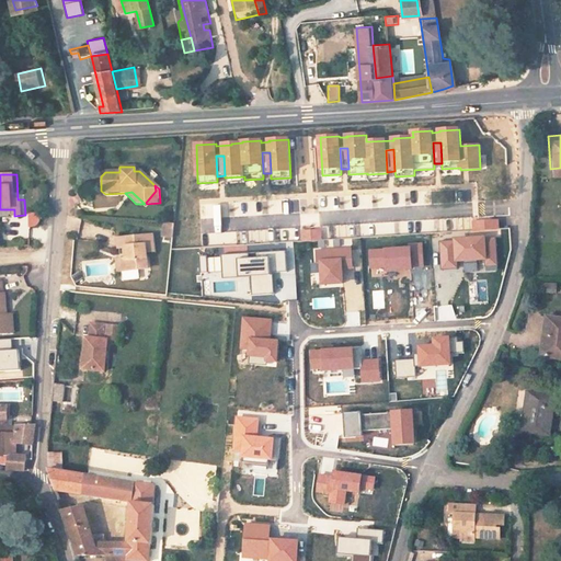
[(499,228),(499,220),(472,221),(473,230),(499,228)]
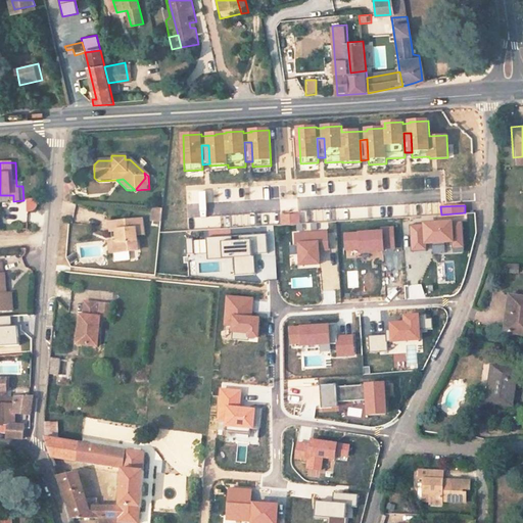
[(299,224),(299,215),(281,216),(282,225),(299,224)]
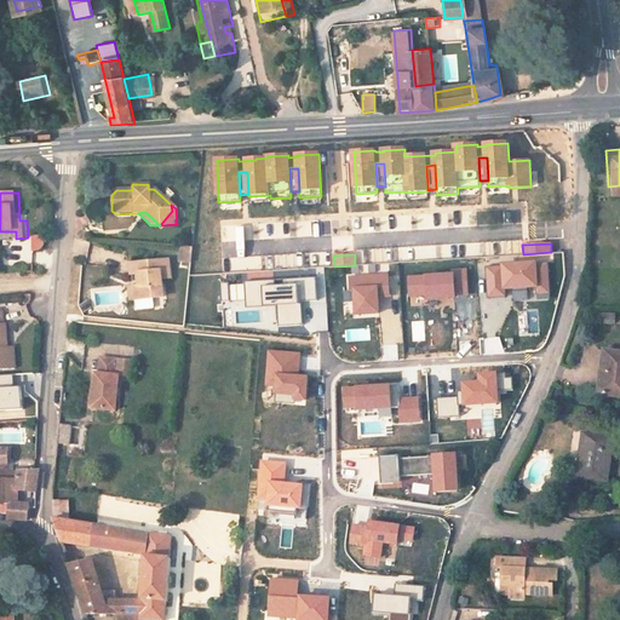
[(173,277),(171,259),(162,260),(165,279),(173,277)]
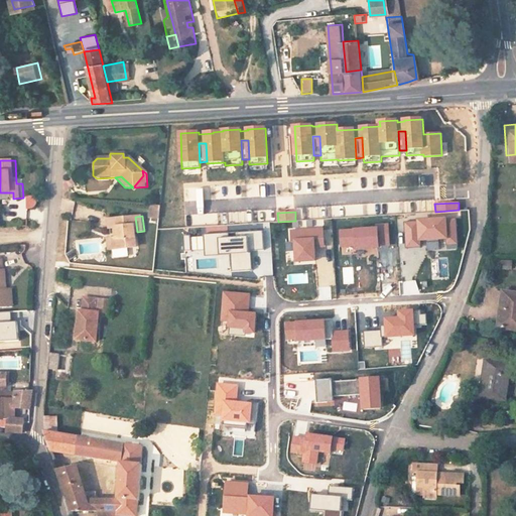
[(137,232),(135,217),(110,219),(112,240),(113,250),(138,248),(137,232)]
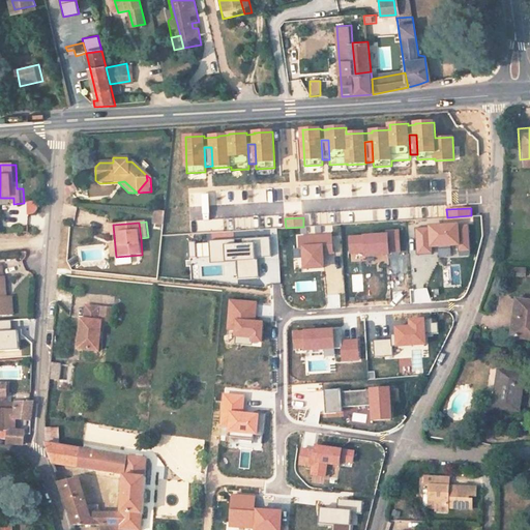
[(469,225),(415,228),(417,252),(432,251),(432,246),(459,244),(459,249),(471,248),(469,225)]
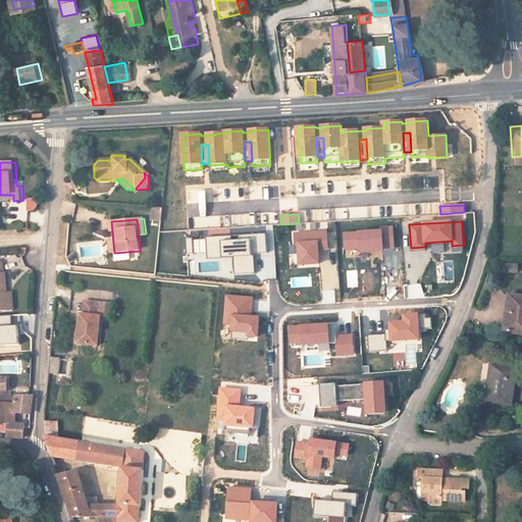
[(346,249),(360,248),(360,252),(383,250),(383,248),(394,248),(393,227),(381,228),(381,231),(345,233),(346,249)]
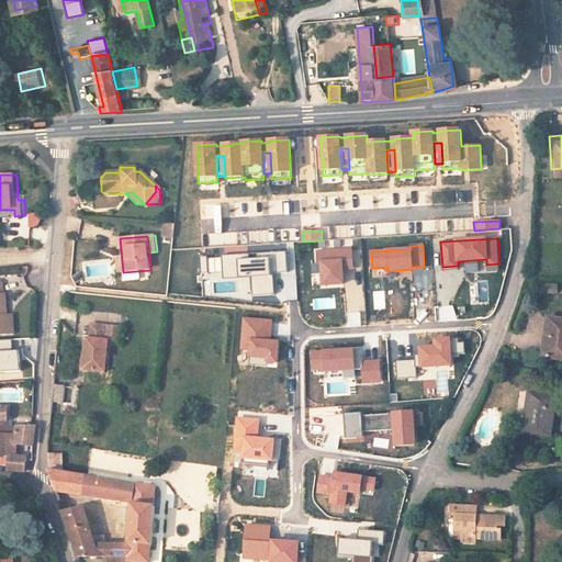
[(318,262),(322,262),(323,285),(344,283),(343,270),(352,269),(351,250),(317,253),(318,262)]
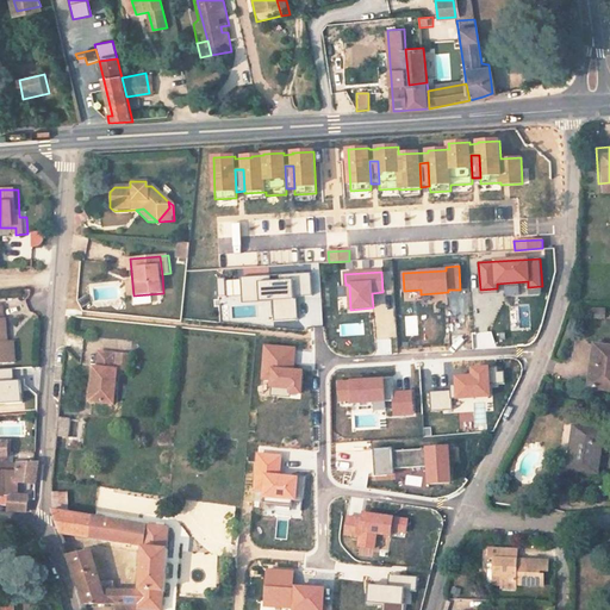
[(240,277),(242,302),(259,300),(259,302),(272,302),(274,321),(296,319),(294,297),(297,297),(312,296),(311,273),(240,277)]
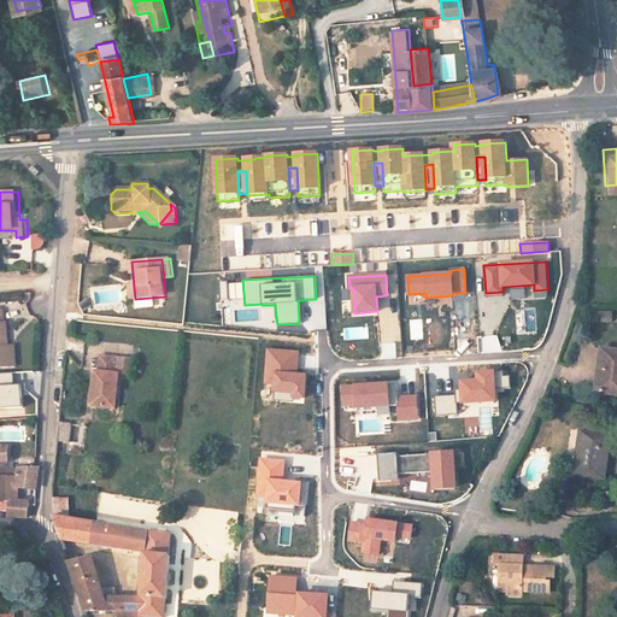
[(603,312),(603,323),(613,322),(613,311),(603,312)]
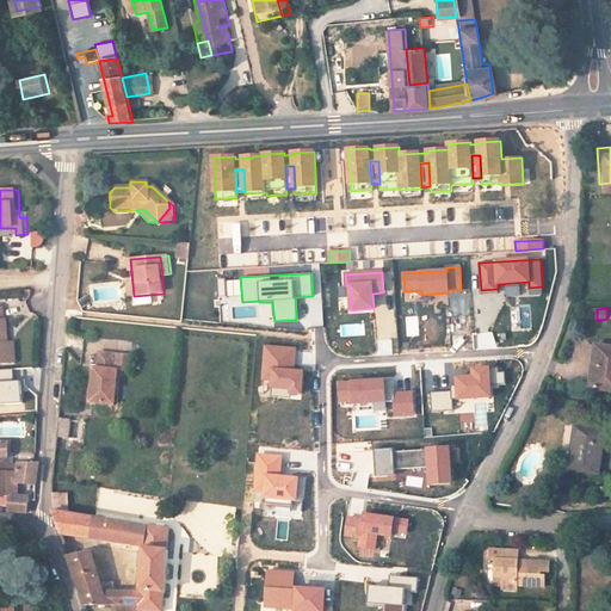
[(606,387),(610,350),(610,343),(592,340),(586,383),(606,387)]
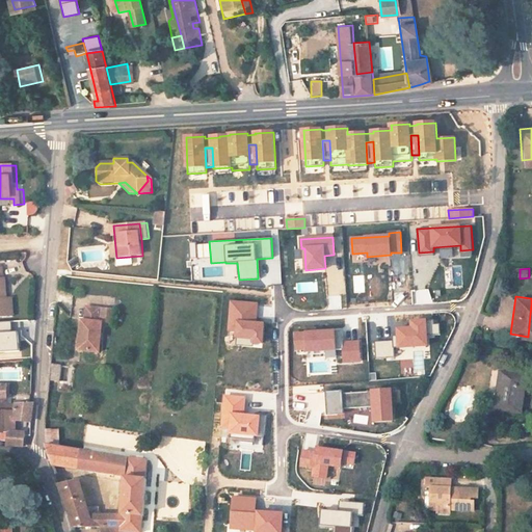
[(229,329),(237,330),(236,337),(254,339),(254,342),(262,343),(264,324),(256,323),(257,303),(231,301),(229,329)]
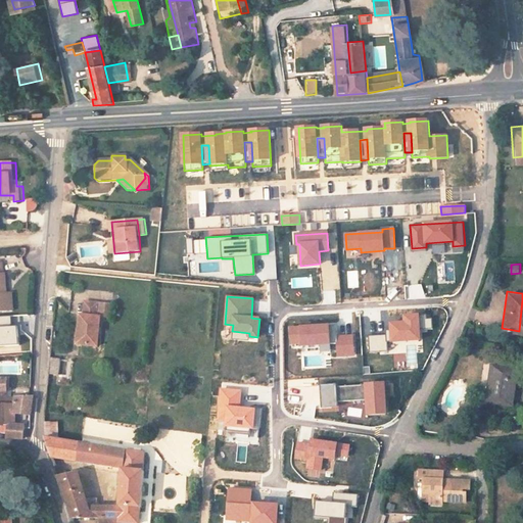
[(97,346),(100,317),(97,317),(98,303),(85,301),(84,316),(81,315),(78,344),(97,346)]
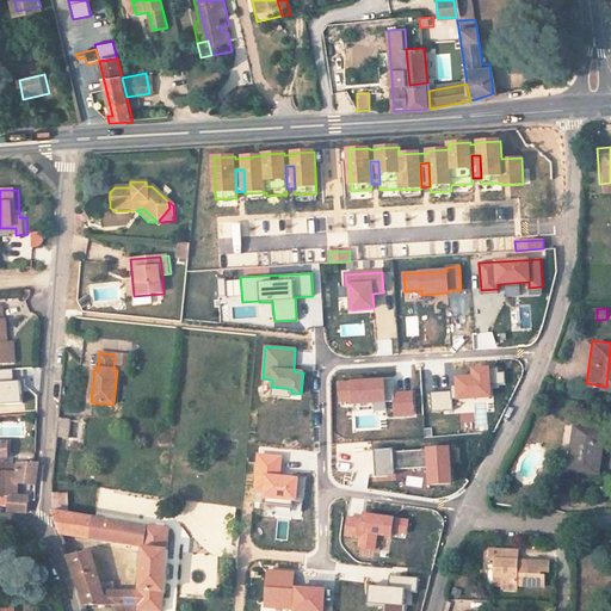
[(113,370),(117,370),(128,371),(130,356),(115,355),(113,370)]
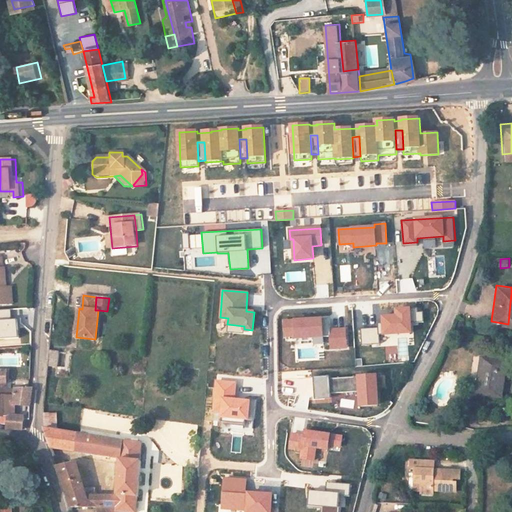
[(377,323),(378,328),(360,329),(361,345),(380,344),(379,335),(412,333),(411,323),(424,322),(423,312),(417,312),(417,308),(396,309),(397,316),(383,317),(383,323),(377,323)]
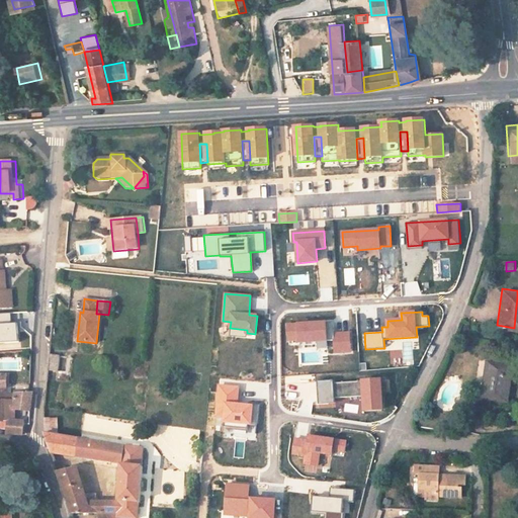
[(0,342),(17,342),(16,323),(10,323),(10,314),(0,314),(0,342)]
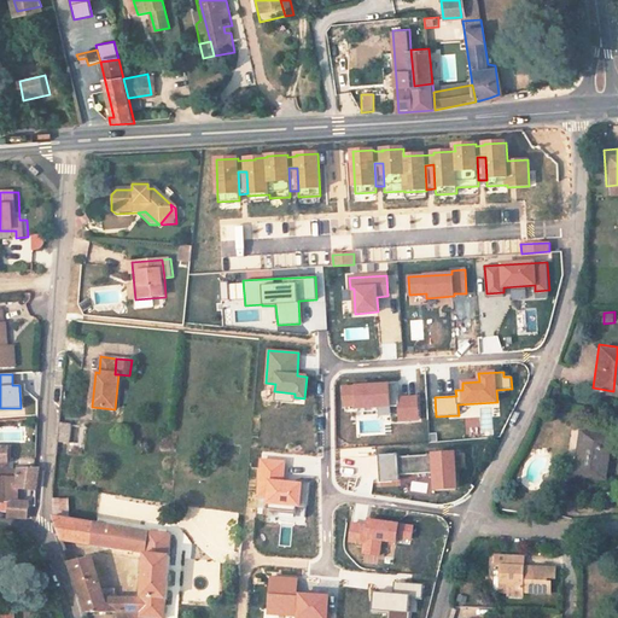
[(389,394),(389,385),(343,388),(344,406),(357,406),(357,408),(378,407),(390,407),(398,406),(400,420),(419,419),(417,397),(398,398),(398,392),(389,394)]
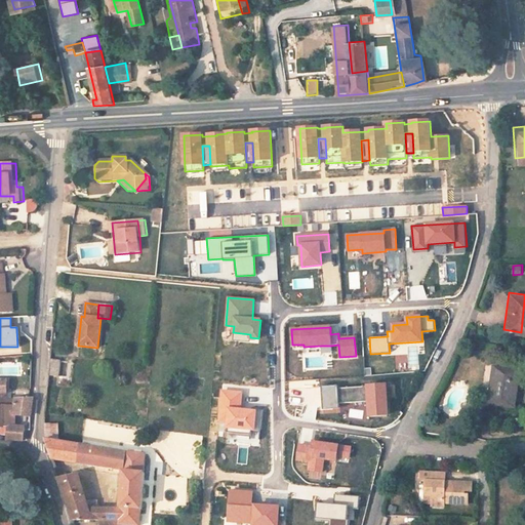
[(250,334),(233,332),(233,340),(250,342),(250,337),(250,334)]
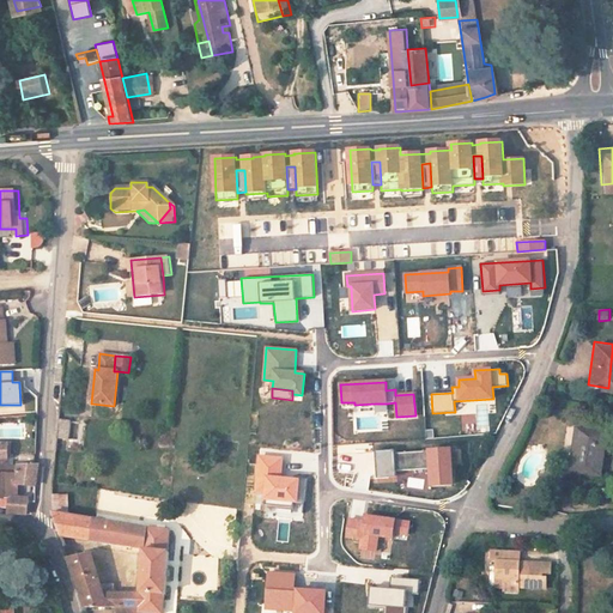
[(387,404),(375,404),(376,413),(387,412),(387,404)]
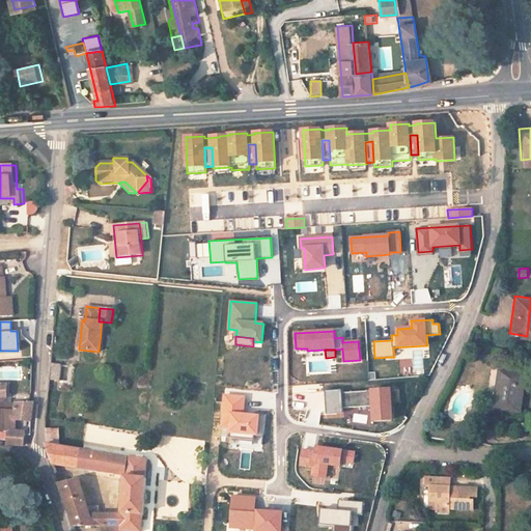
[(61,381),(61,364),(51,364),(51,381),(61,381)]
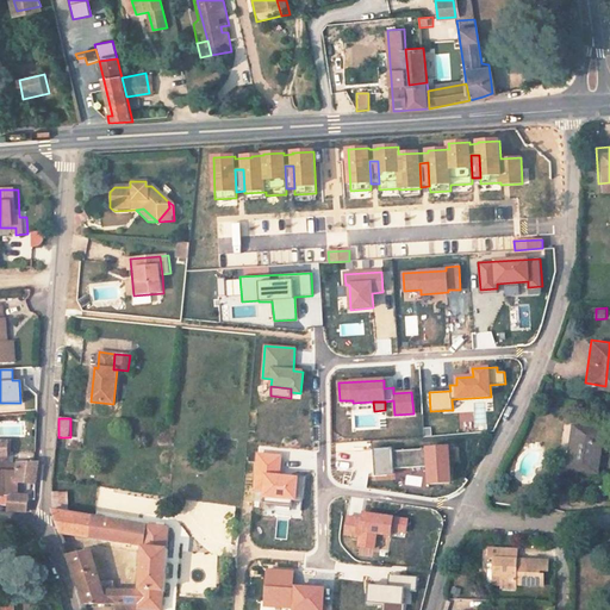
[(597,474),(601,430),(572,425),(566,470),(597,474)]
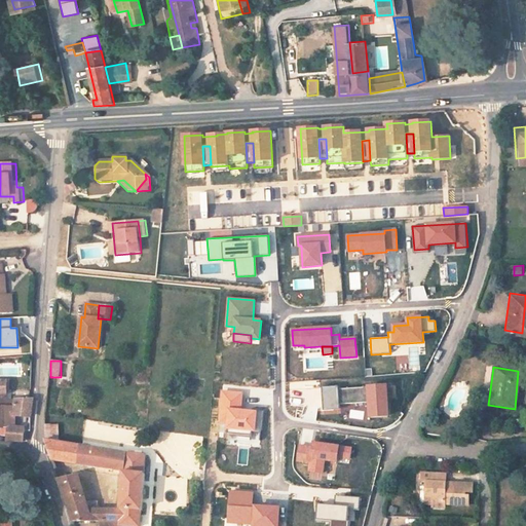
[(386,386),(339,389),(338,386),(322,387),(324,411),(340,410),(340,405),(370,403),(370,417),(388,416),(386,386)]
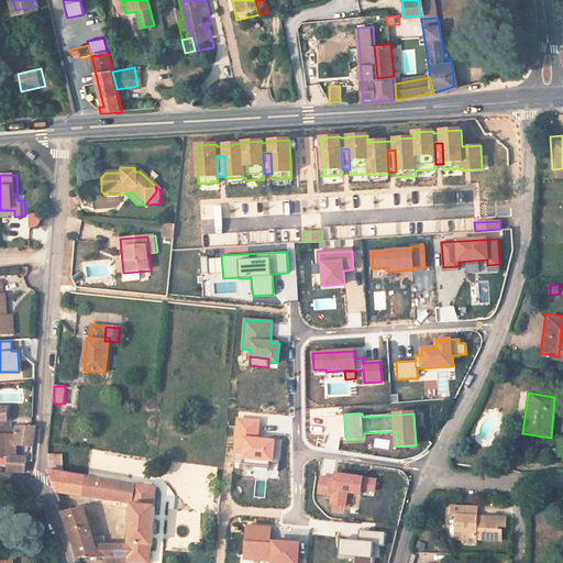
[(258,421),(238,419),(235,452),(244,453),(243,457),(269,460),(269,461),(279,462),(282,441),(257,439),(258,421)]
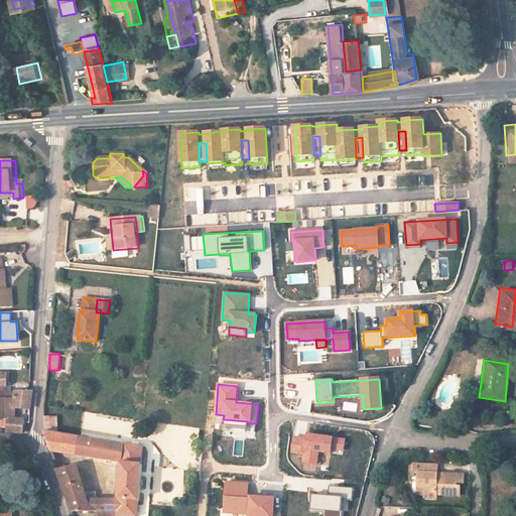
[(22,419),(13,418),(13,409),(29,409),(30,392),(28,392),(5,392),(5,399),(4,418),(7,418),(6,431),(20,432),(21,426),(22,419)]
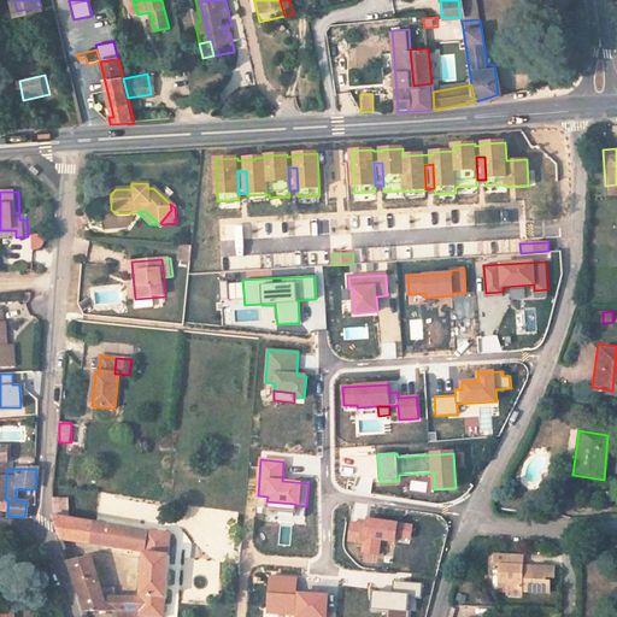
[(54,516),(69,518),(68,499),(54,497),(54,516)]
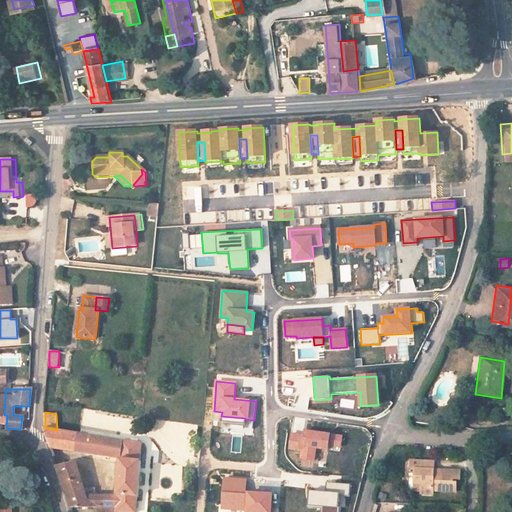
[(245,418),(221,416),(221,423),(245,426),(245,419),(245,418)]
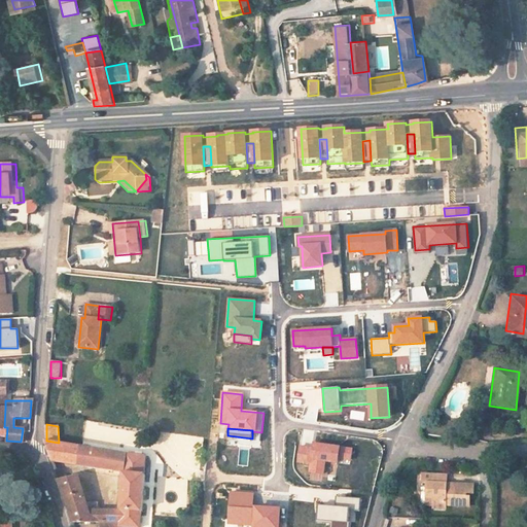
[(144,475),(146,456),(128,454),(45,442),(53,461),(125,472),(121,511),(120,522),(119,526),(120,526),(124,526),(140,526),(141,512),(142,512),(145,475),(144,475)]
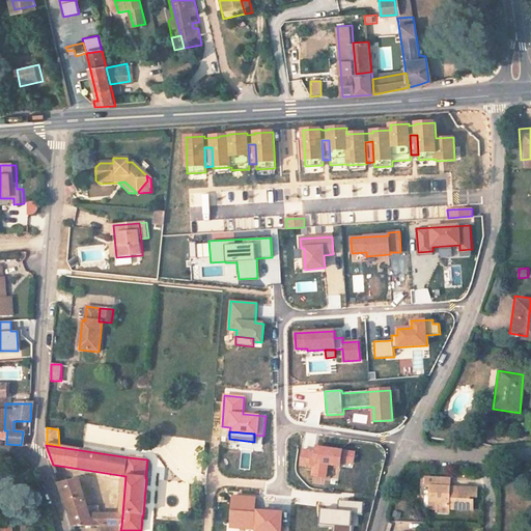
[(318,448),(317,452),(315,452),(302,450),(300,465),(313,467),(312,476),(325,477),(327,465),(340,467),(341,462),(353,464),(355,453),(318,448)]
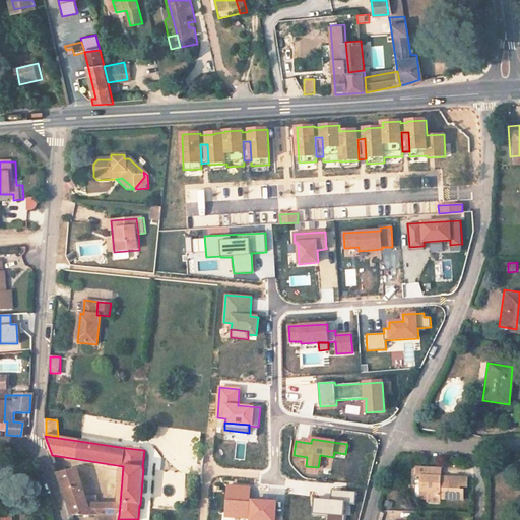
[(87,504),(77,470),(59,474),(74,515),(93,515),(87,504)]
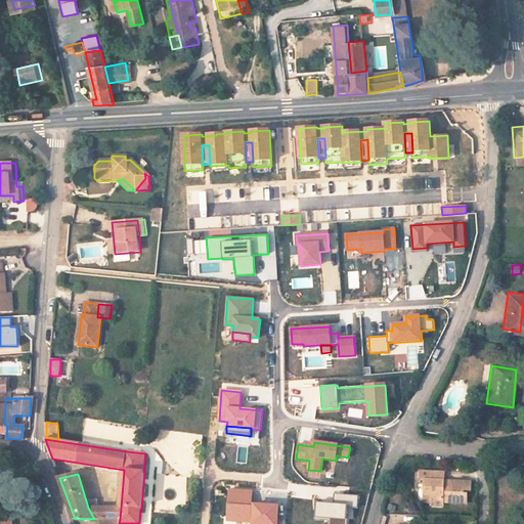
[(429,509),(440,509),(440,506),(441,506),(464,506),(464,498),(460,498),(460,495),(467,494),(467,484),(444,485),(445,490),(440,490),(440,476),(418,476),(417,484),(422,485),(422,494),(417,494),(417,507),(429,507),(429,509)]
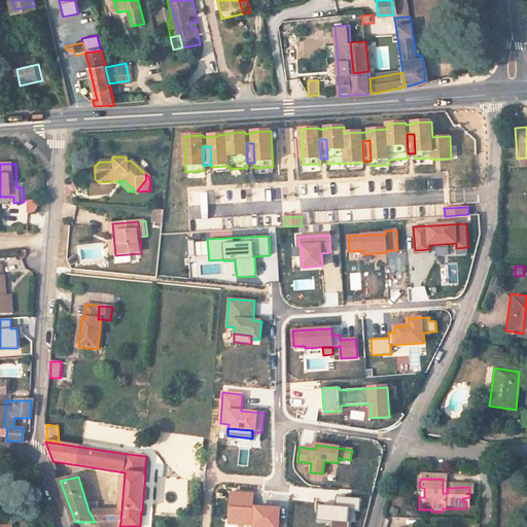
[(255,507),(255,511),(252,510),(253,495),(231,493),(229,522),(253,524),(252,526),(280,526),(281,524),(279,524),(280,510),(255,507)]
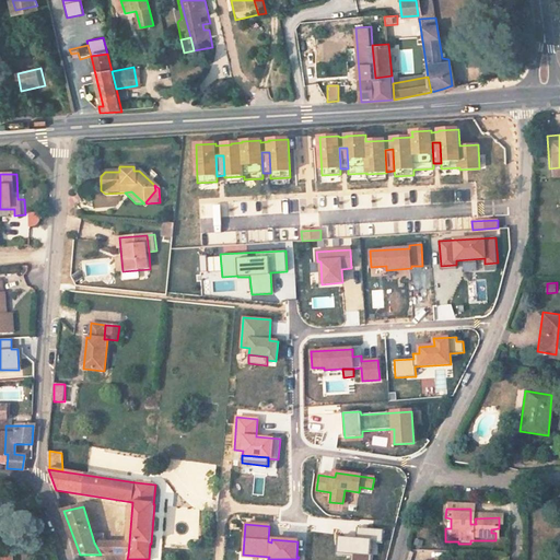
[(363,528),(362,539),(357,538),(337,537),(337,544),(339,544),(338,552),(354,555),(353,559),(371,559),(373,543),(382,544),(383,531),(363,528)]
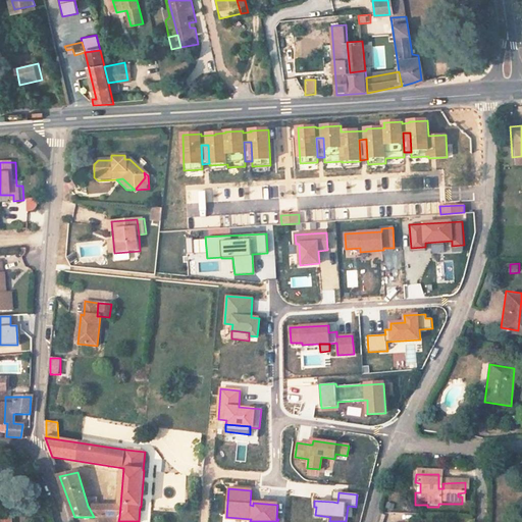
[(119,517),(120,506),(88,506),(94,517),(100,517),(119,517)]
